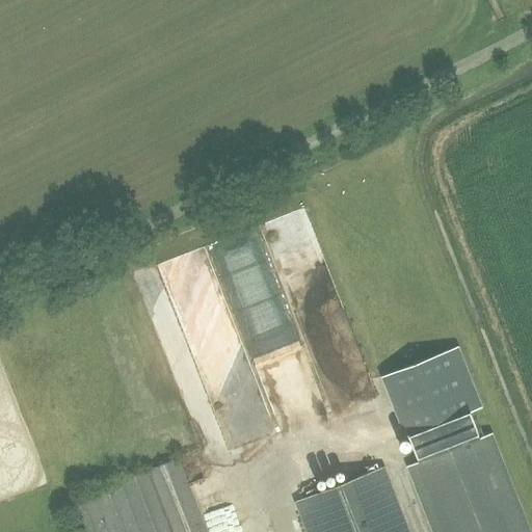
[(308,280),(336,269),(323,235),(282,249),(309,322),(318,319),(314,308),(339,299),(336,288),(314,296),(308,280)]
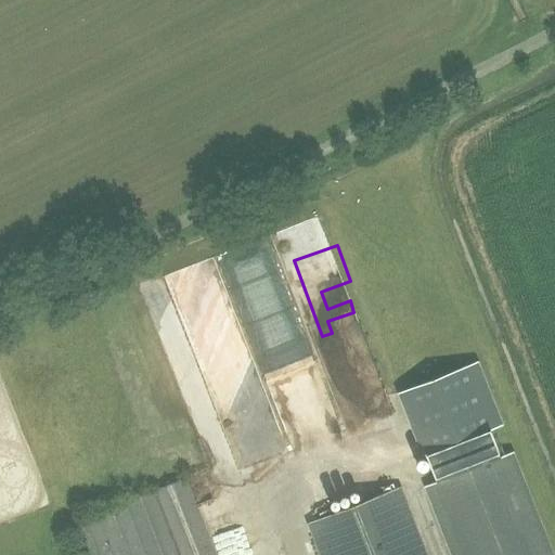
[(478,363),(399,394),(424,455),(502,425),(478,363)]
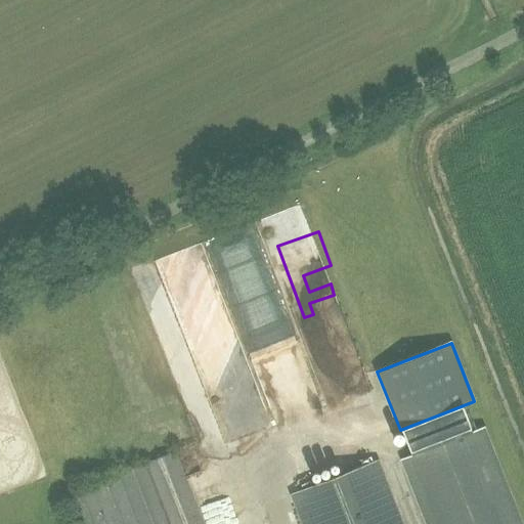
[(477,422),(488,419),(483,402),(472,405),(477,422)]
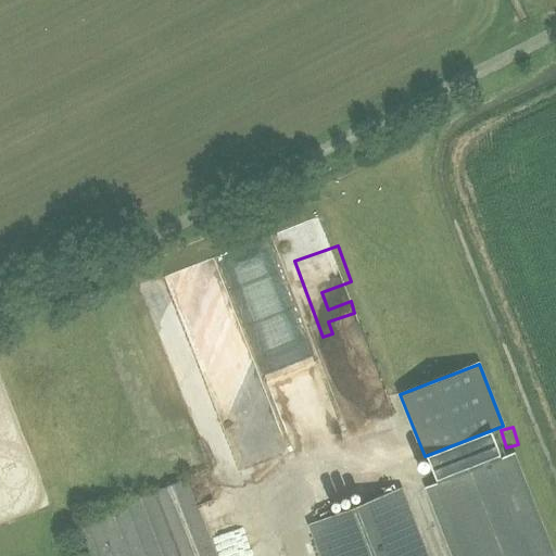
[(554,555),(515,454),(426,489),(452,555),(554,555)]
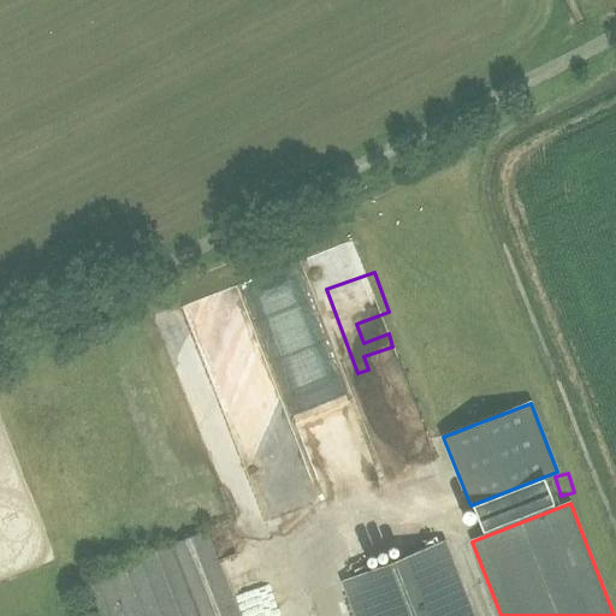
[(238,615),(207,533),(77,582),(89,615),(238,615)]
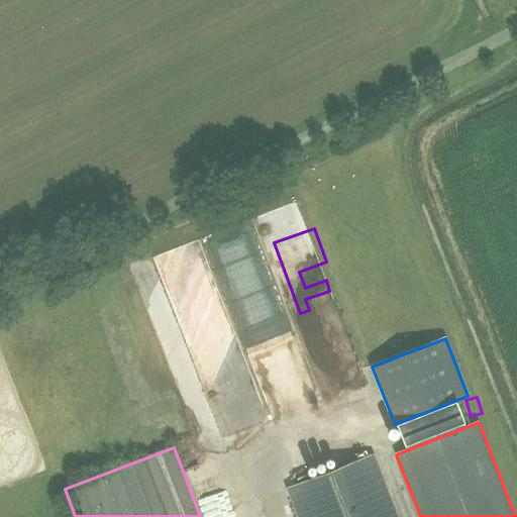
[(397,516),(373,455),(287,489),(297,516),(397,516)]
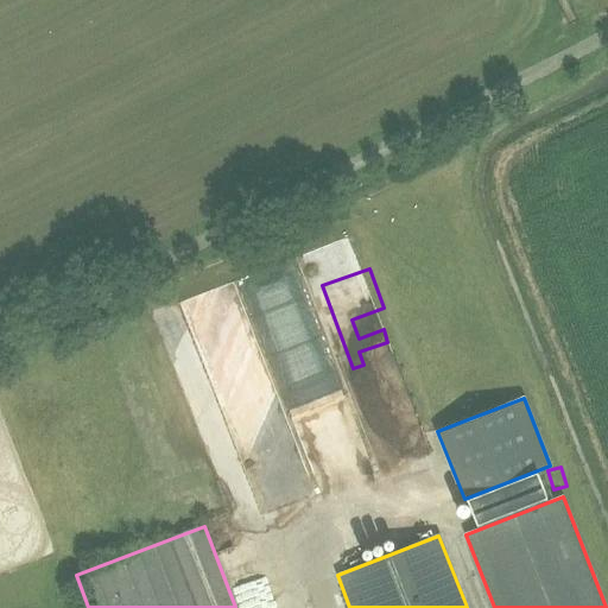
[(235,557),(253,548),(247,537),(229,546),(235,557)]
